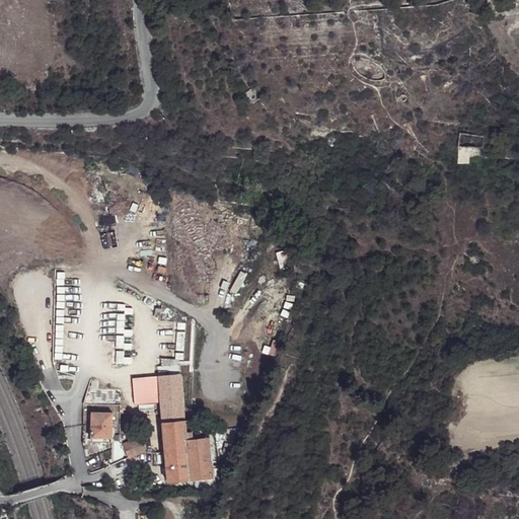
[(485,140),(476,139),(458,138),(458,165),(470,166),(470,159),(483,158),(483,159),(512,159),(513,151),(490,150),(490,149),(484,149),(485,140)]
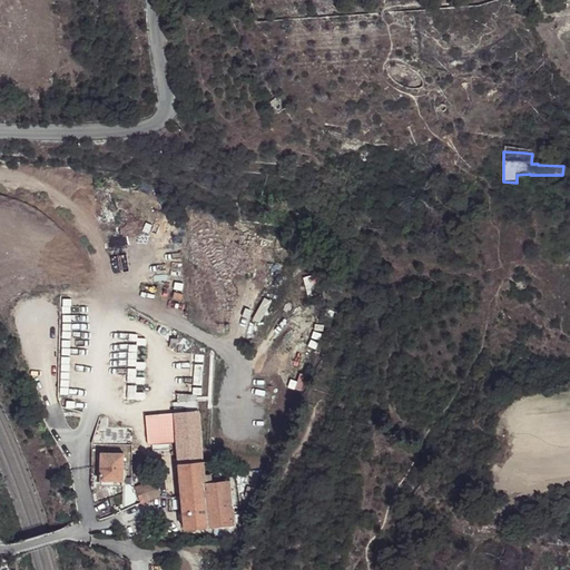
[(173,413),(173,419),(176,449),(179,482),(180,499),(183,531),(233,527),(232,514),(232,511),(228,484),(228,481),(204,483),(197,412),(173,413)]
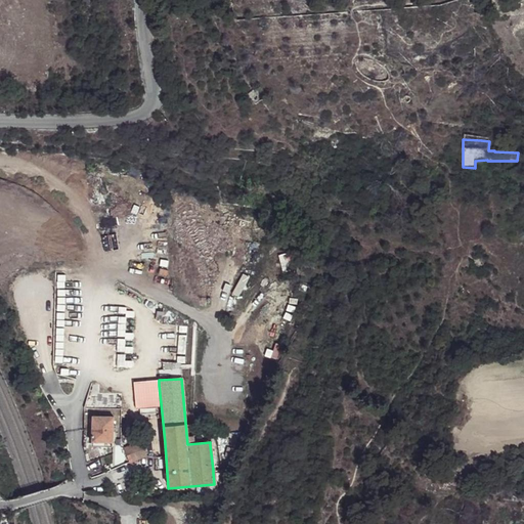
[(134,396),(135,413),(162,412),(159,385),(135,385),(134,396)]
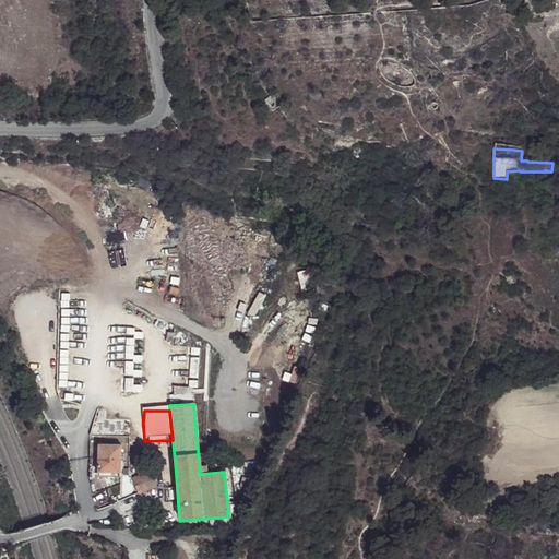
[(120,445),(97,444),(96,472),(119,473),(120,445)]
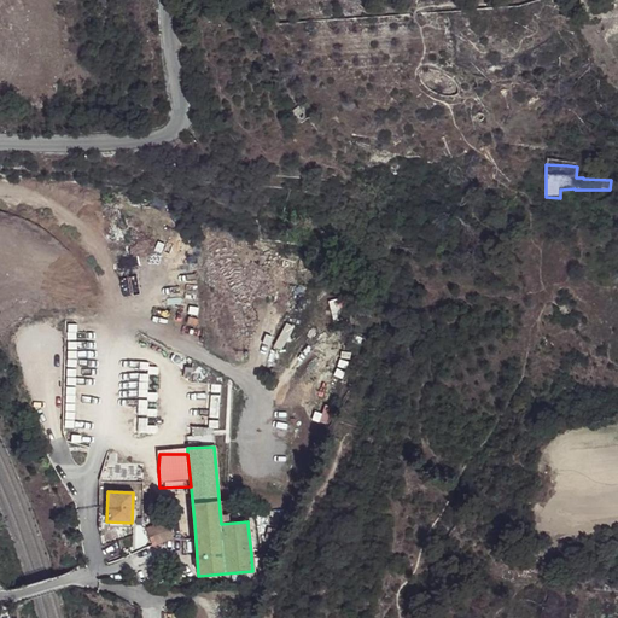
[(165,523),(146,530),(152,547),(172,538),(165,523)]
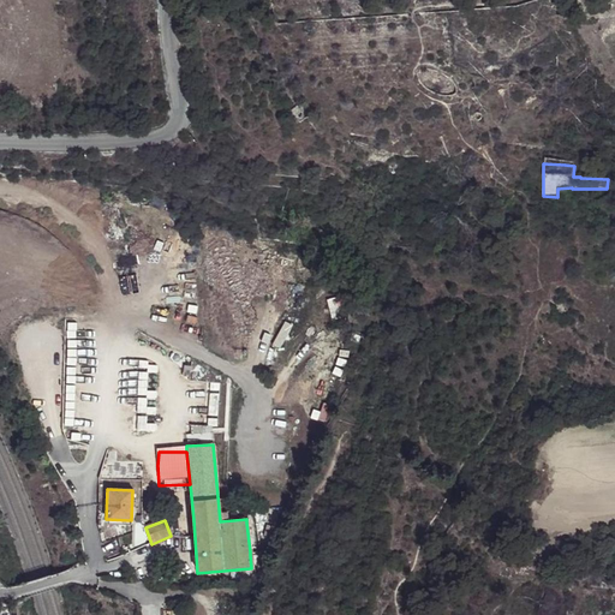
[(195,538),(193,520),(185,520),(186,538),(195,538)]
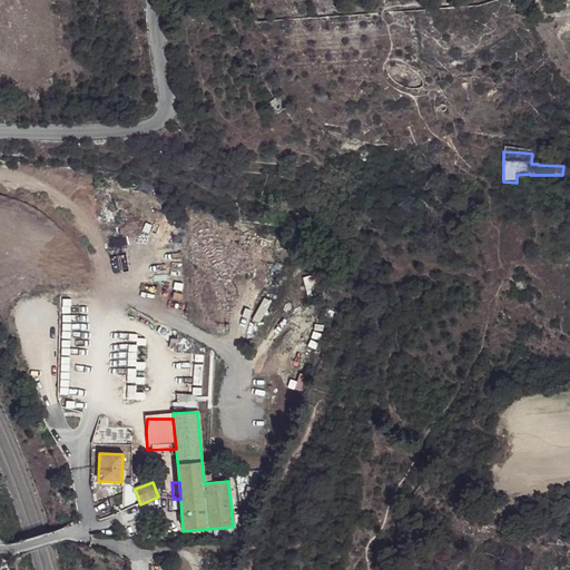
All buildings are outlined.
